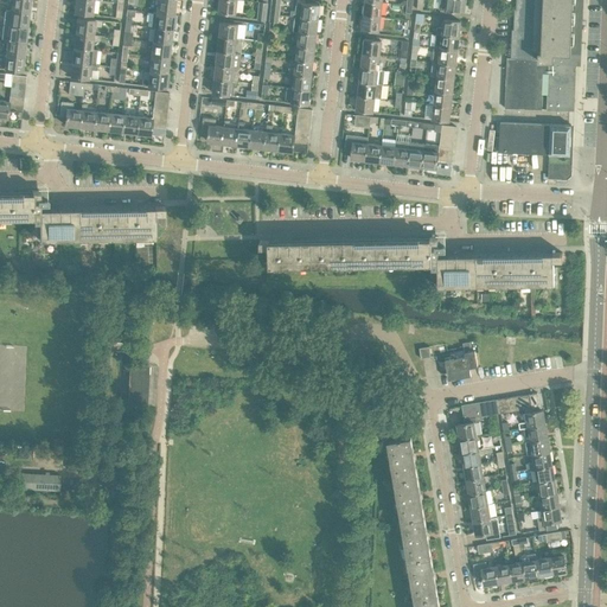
[(11,0),(11,11),(29,13),(30,0),(11,0)]
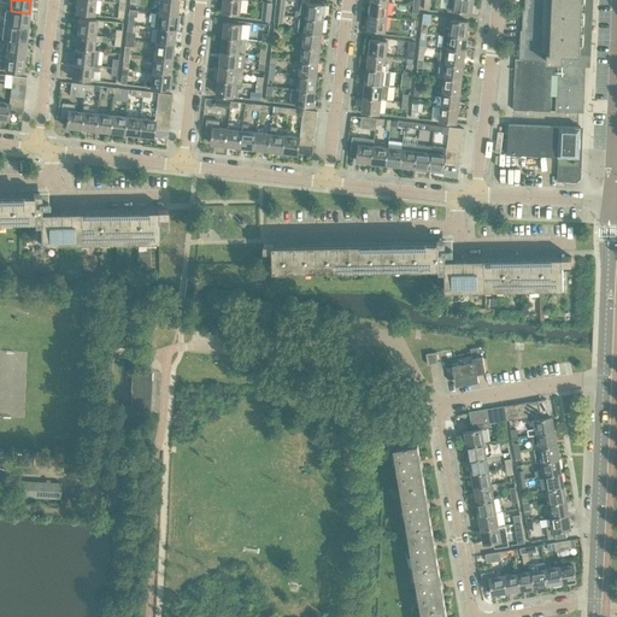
[(93,15),(94,0),(76,0),(75,12),(93,15)]
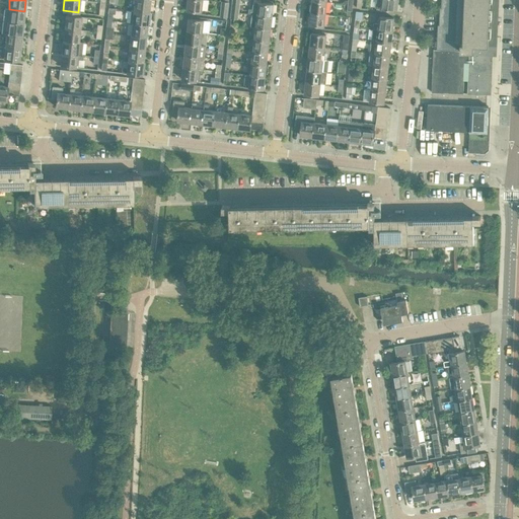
[(148,12),(149,0),(134,0),(133,9),(131,9),(131,10),(148,12)]
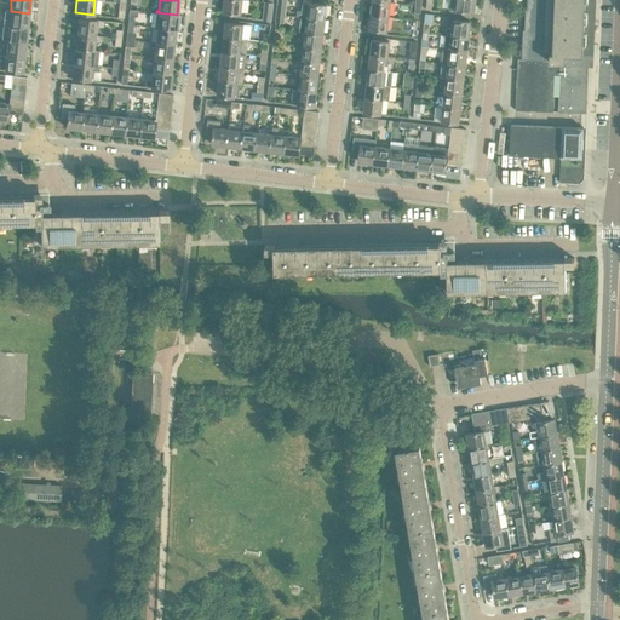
[(241,13),(241,0),(222,0),(220,12),(223,12),(240,15),(240,13),(241,13)]
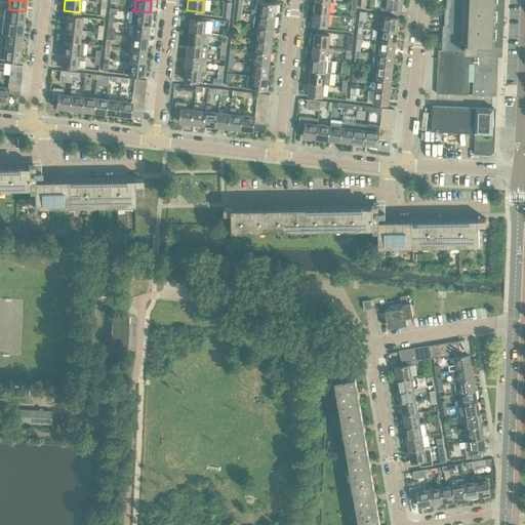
[(235,0),(234,11),(242,12),(243,0),(235,0)]
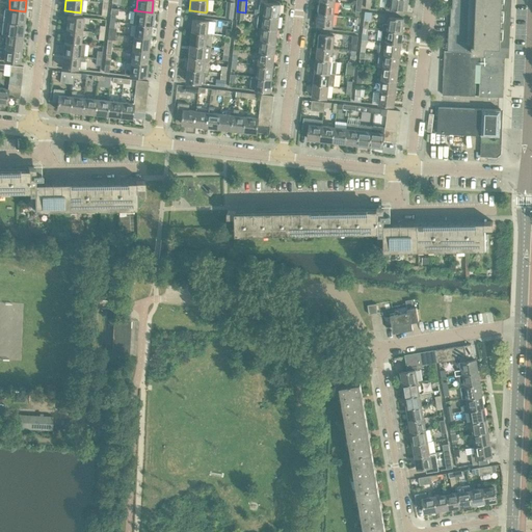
[(333,14),(335,1),(327,0),(319,0),(319,11),(333,14)]
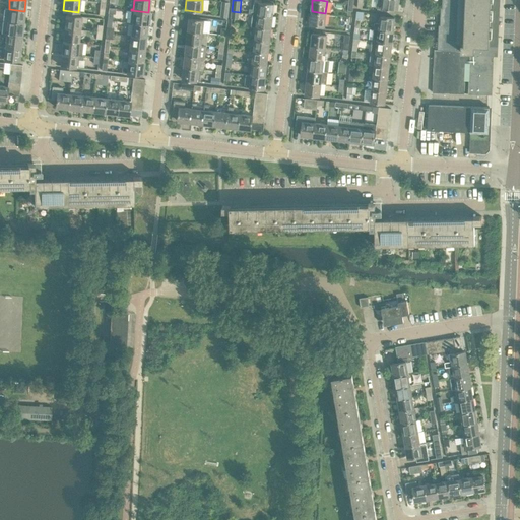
[(376,0),(376,7),(378,7),(378,10),(392,11),(392,9),(395,9),(396,5),(399,5),(399,0),(376,0)]
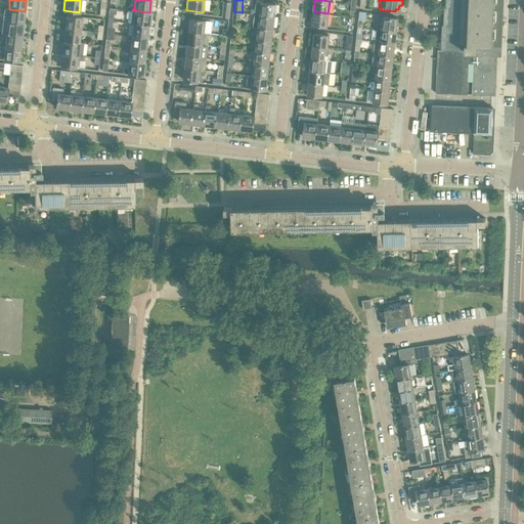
[(445,0),(445,7),(444,7),(443,25),(442,25),(441,49),(438,49),(436,93),(468,94),(469,62),(473,62),(472,95),(490,95),(492,46),(495,46),(497,0),(445,0)]
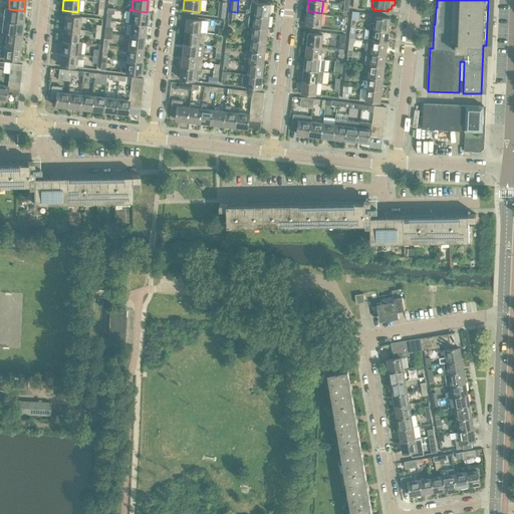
[(226,17),(227,2),(220,1),(218,16),(226,17)]
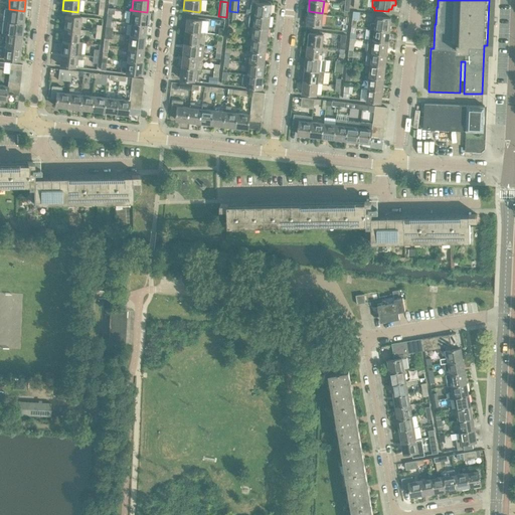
[(250,10),(249,14),(270,16),(271,4),(250,2),(250,9),(250,10)]
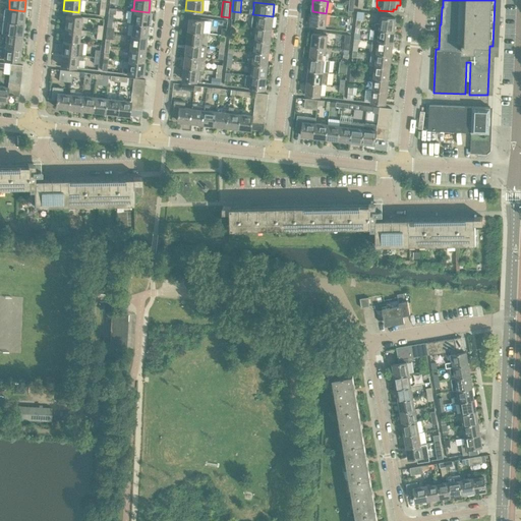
[(9,9),(7,21),(22,23),(24,11),(9,9)]
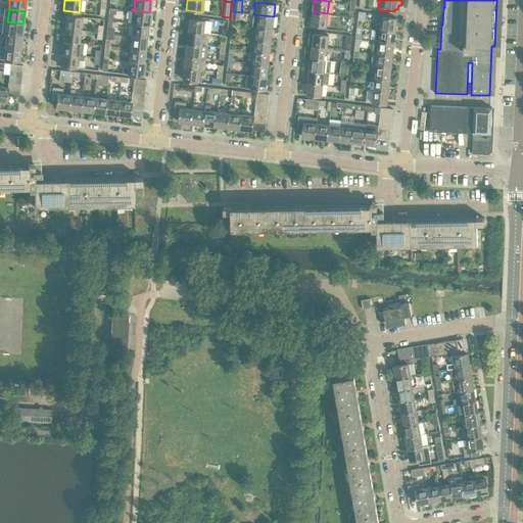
[(130,22),(133,24),(148,25),(148,20),(151,20),(151,13),(149,12),(132,10),(130,22)]
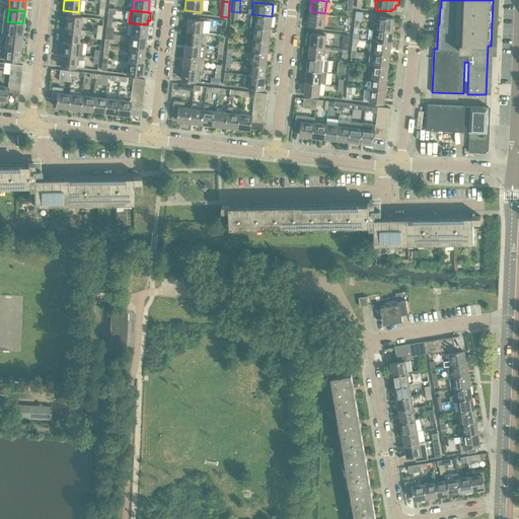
[(323,26),(324,13),(311,11),(309,24),(323,26)]
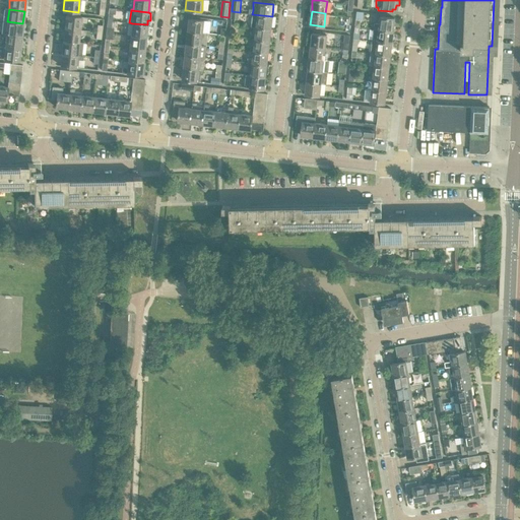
[(356,11),(355,25),(360,26),(361,19),(363,20),(364,12),(362,12),(356,11)]
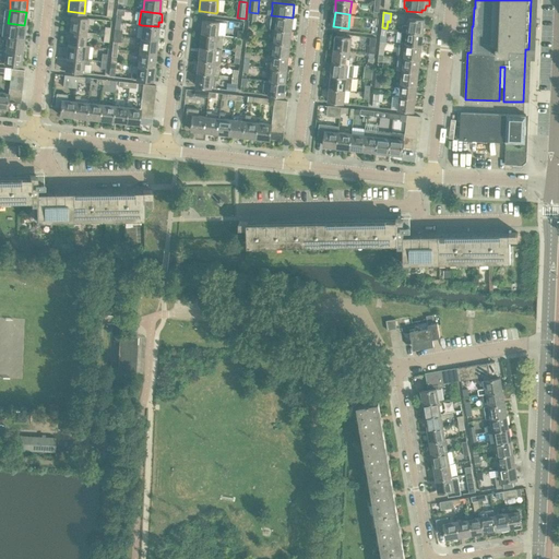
[(271,15),(270,28),(275,28),(290,31),(293,18),(271,15)]
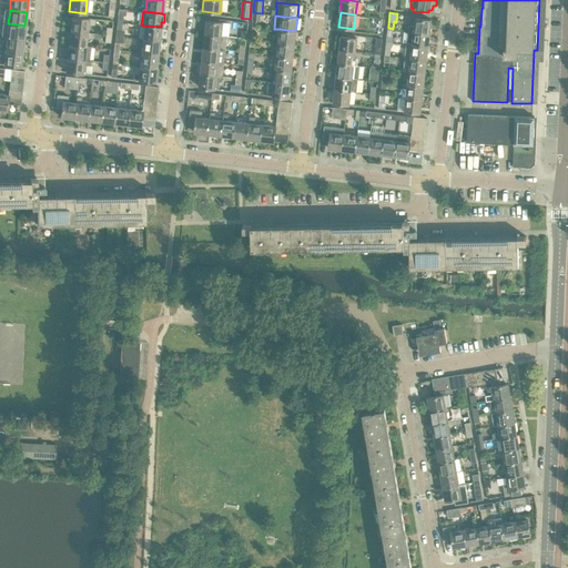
[(70,30),(87,32),(88,23),(94,24),(94,19),(72,17),(70,30)]
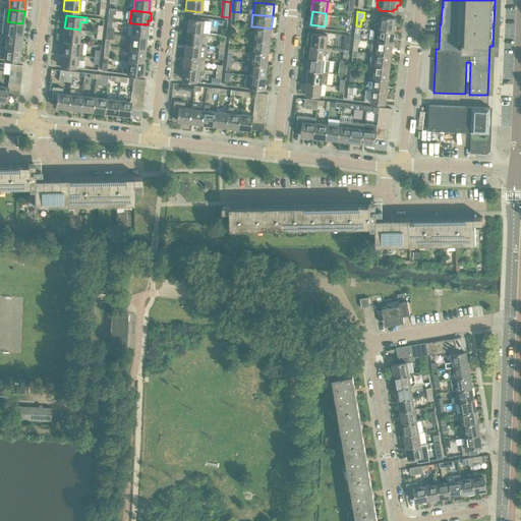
[(374,27),(394,30),(395,17),(381,16),(381,23),(374,23),(374,27)]
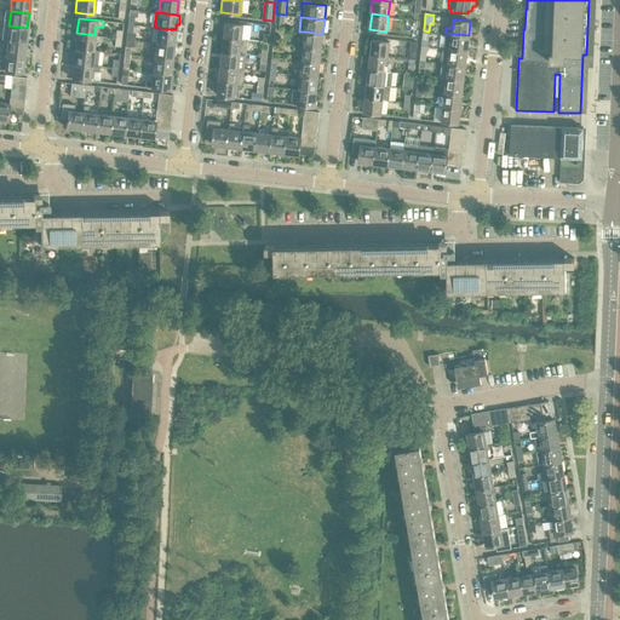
[(224,36),(241,39),(242,24),(225,22),(224,36)]
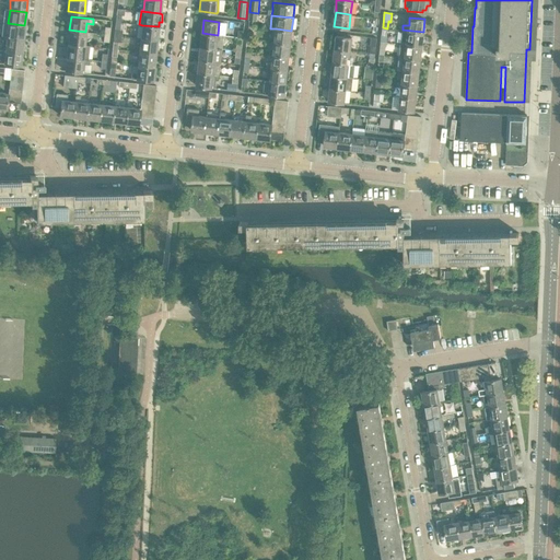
[(3,23),(1,36),(7,36),(23,38),(24,25),(8,23),(3,23)]
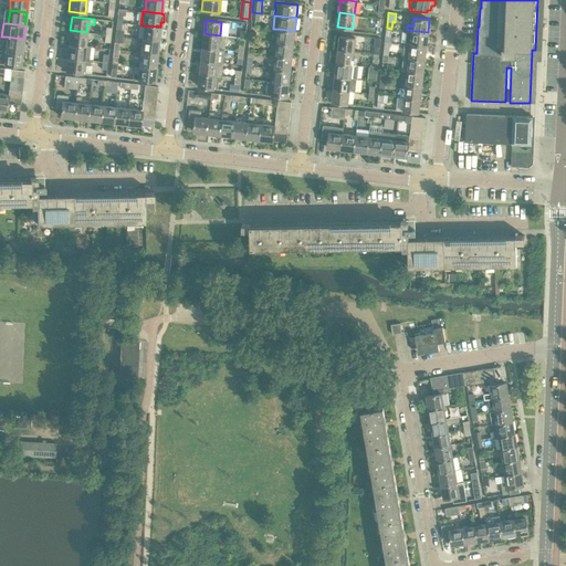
[(158,41),(160,27),(144,25),(142,39),(158,41)]
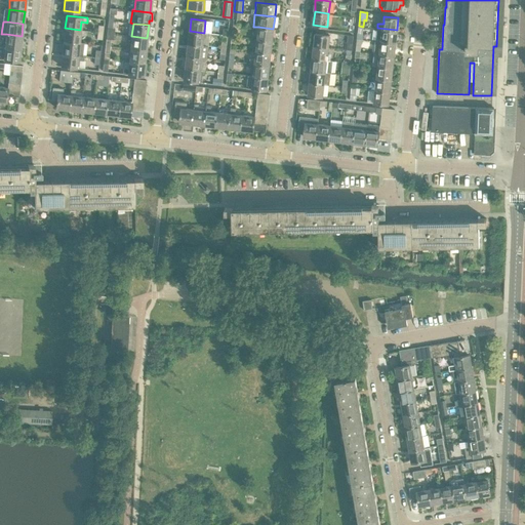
[(258,27),(257,39),(272,41),(273,29),(258,27)]
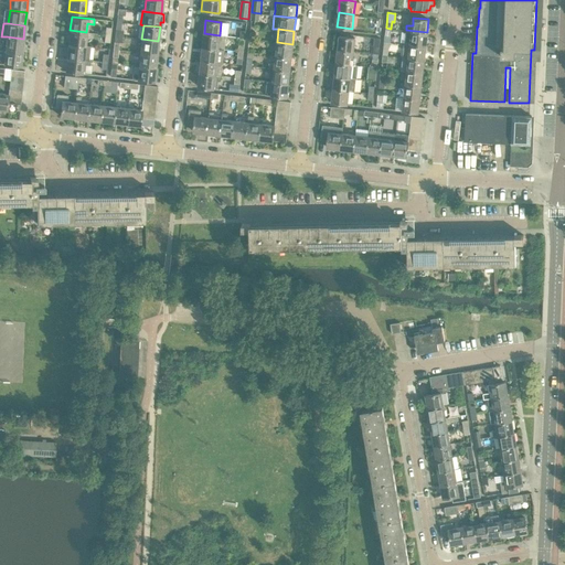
[(93,33),(86,32),(70,30),(68,44),(85,45),(86,36),(92,38),(93,33)]
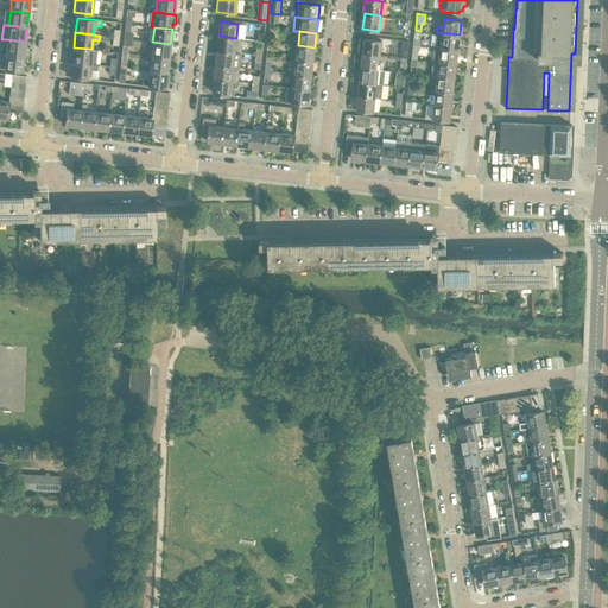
[(437,32),(435,48),(442,49),(442,48),(458,49),(460,35),(437,32)]
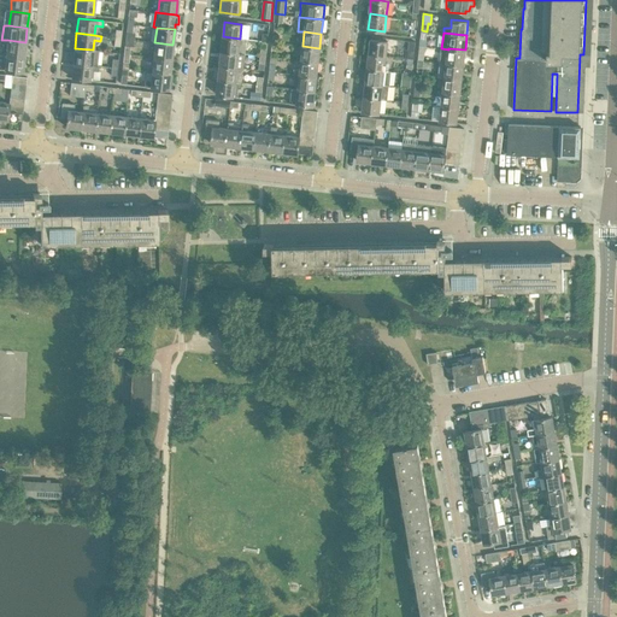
[(240,39),(223,36),(222,51),(239,53),(238,53),(245,54),(246,40),(240,39)]
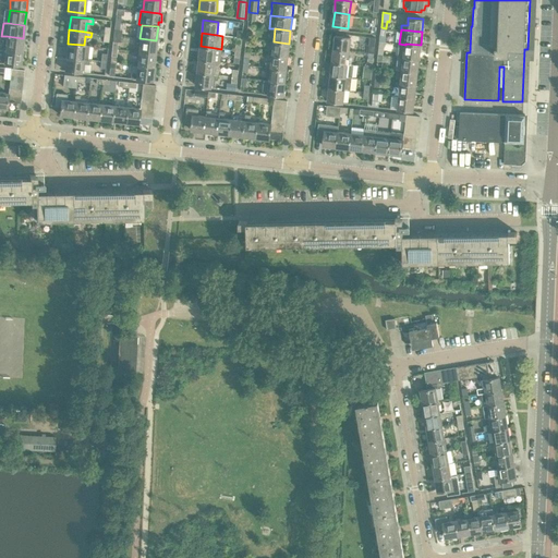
[(7,36),(4,50),(22,52),(23,38),(7,36)]
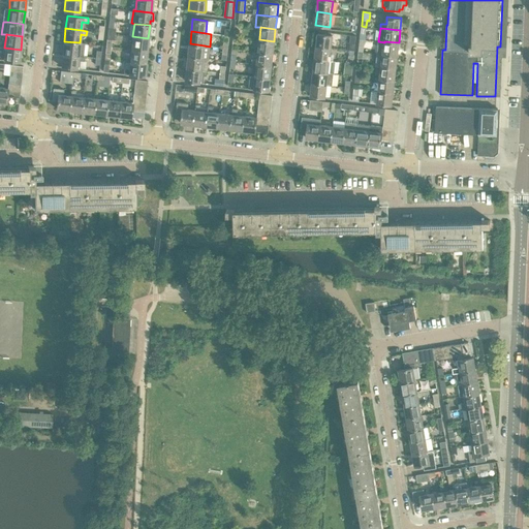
[(316,47),(331,48),(332,35),(317,34),(316,47)]
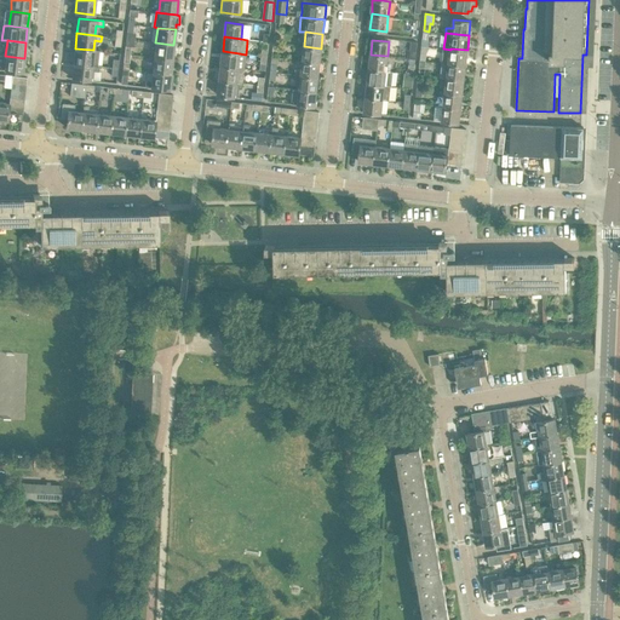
[(172,59),(173,45),(155,42),(154,57),(172,59)]
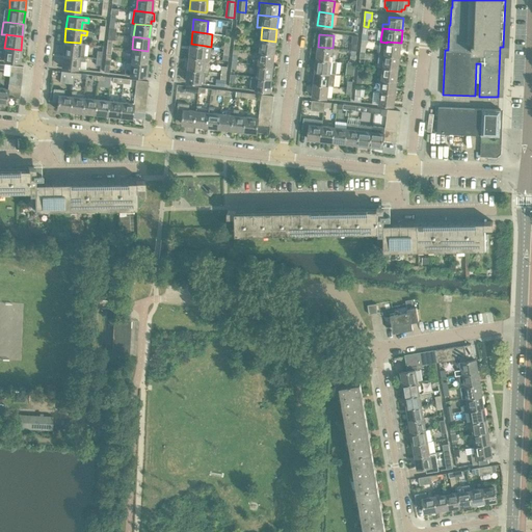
[(261,40),(260,52),(274,54),(275,42),(261,40)]
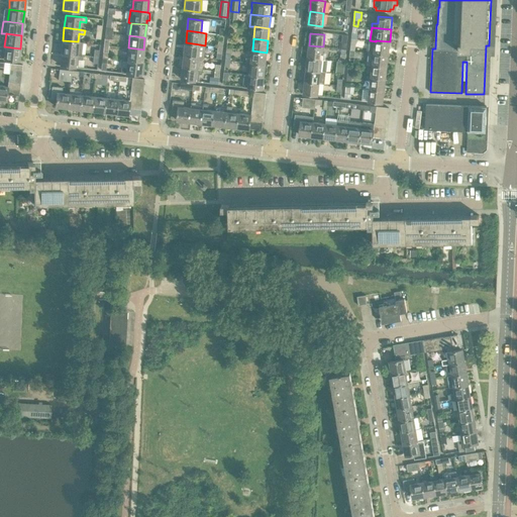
[(63,40),(62,53),(76,55),(76,54),(81,55),(83,42),(78,41),(63,40)]
